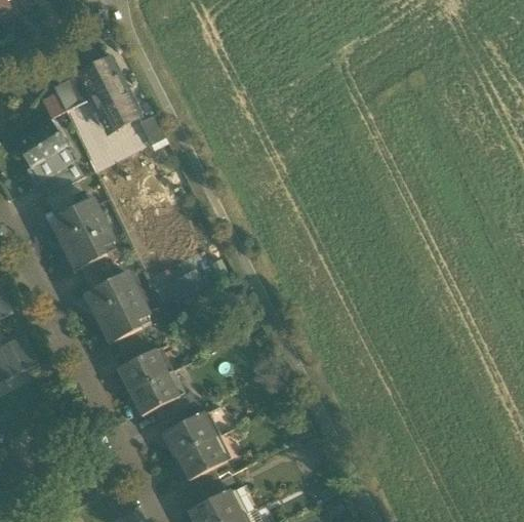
[(0,14),(11,8),(6,1),(6,0),(0,0),(0,14)]
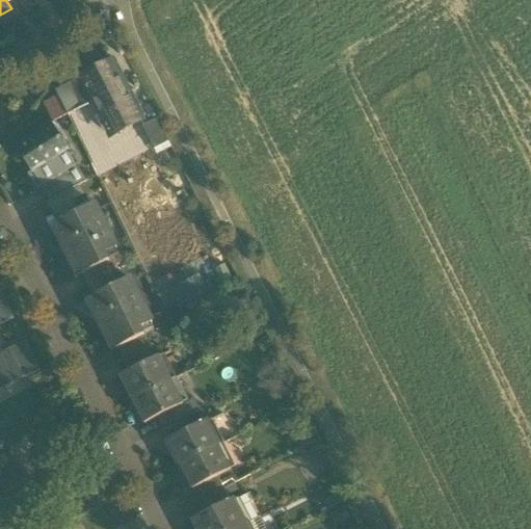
[(21,24),(16,16),(11,8),(0,15),(0,23),(1,25),(6,33),(21,24)]
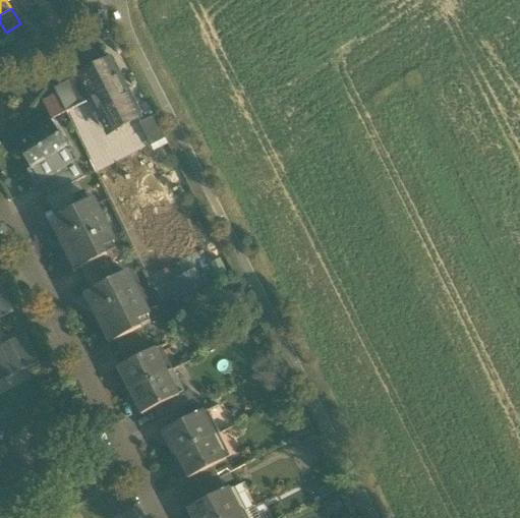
[(92,97),(109,130),(137,116),(110,59),(80,73),(92,97)]
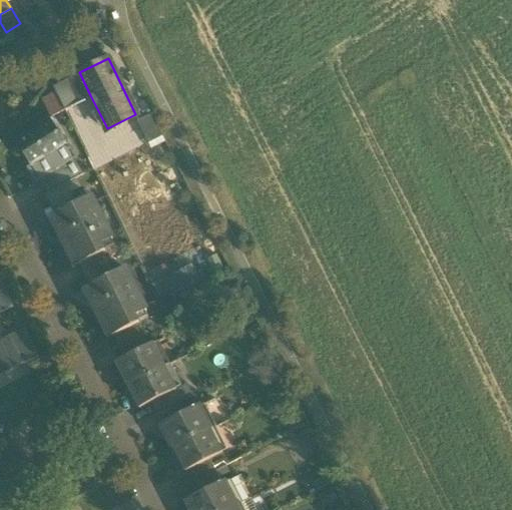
[(64,108),(73,103),(77,101),(90,95),(79,72),(67,79),(53,85),(55,91),(64,108)]
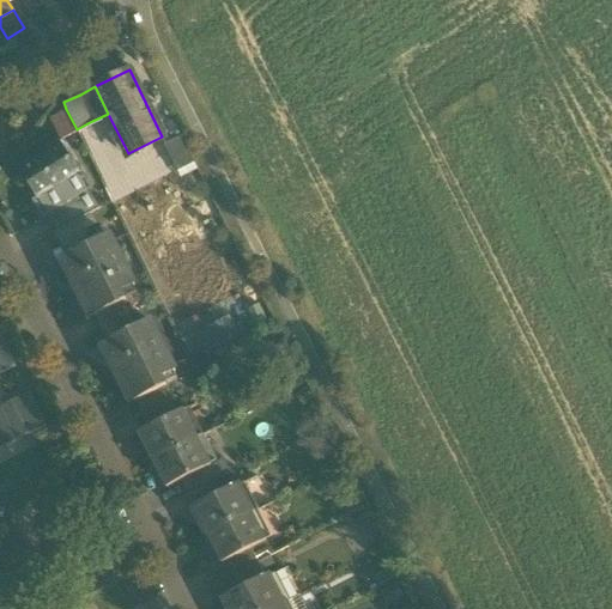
[(77,131),(77,129),(66,109),(49,117),(60,139),(77,131)]
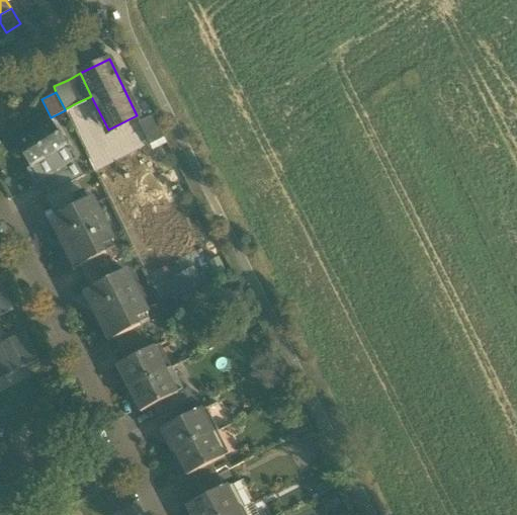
[(152,113),(138,120),(149,144),(163,136),(152,113)]
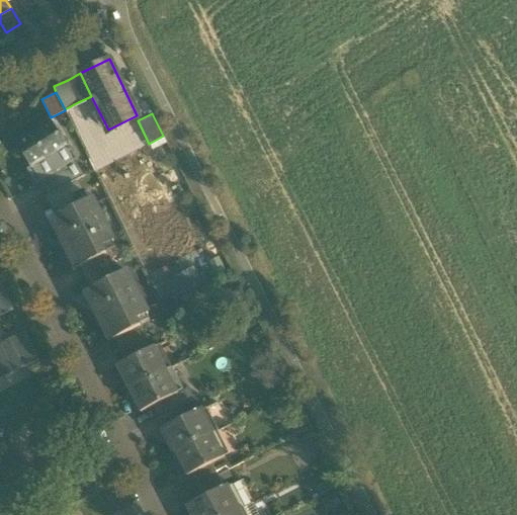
[(15,141),(31,166),(66,144),(50,118),(15,141)]
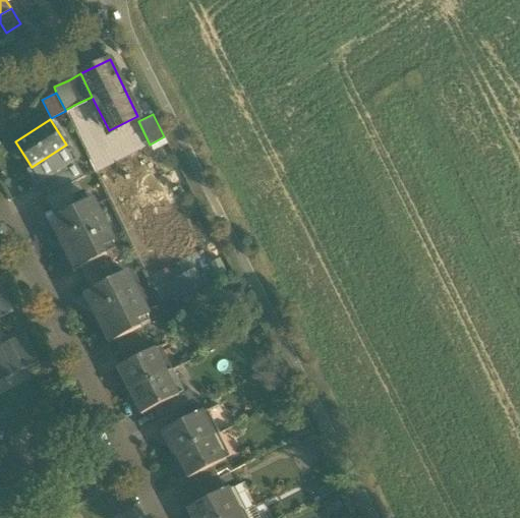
[(74,157),(66,145),(32,167),(32,168),(48,193),(72,178),(83,171),(74,157)]
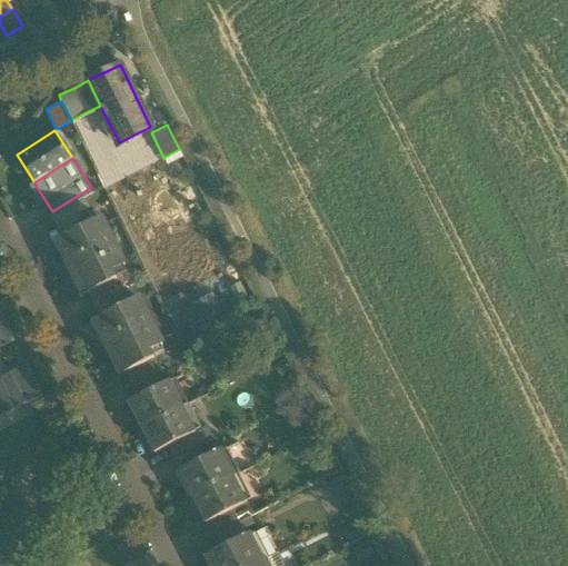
[(49,215),(60,236),(83,225),(72,202),(49,215)]
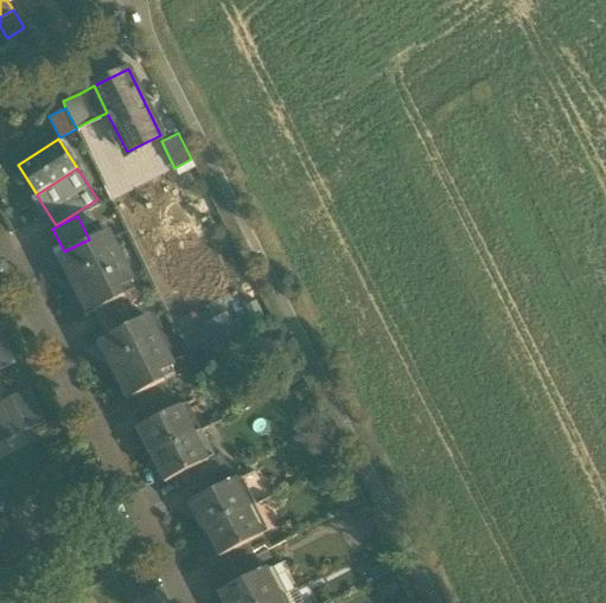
[(63,252),(91,309),(94,309),(117,296),(123,294),(120,286),(133,280),(108,230),(89,239),(64,251),(63,252)]
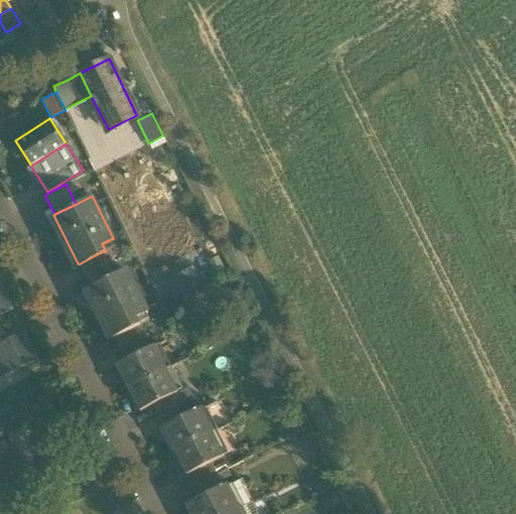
[(80,264),(86,275),(106,265),(100,252),(80,264)]
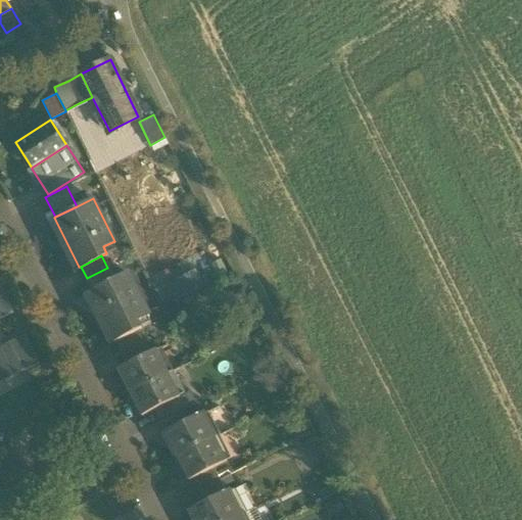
[(113,279),(107,268),(87,278),(92,289),(113,279)]
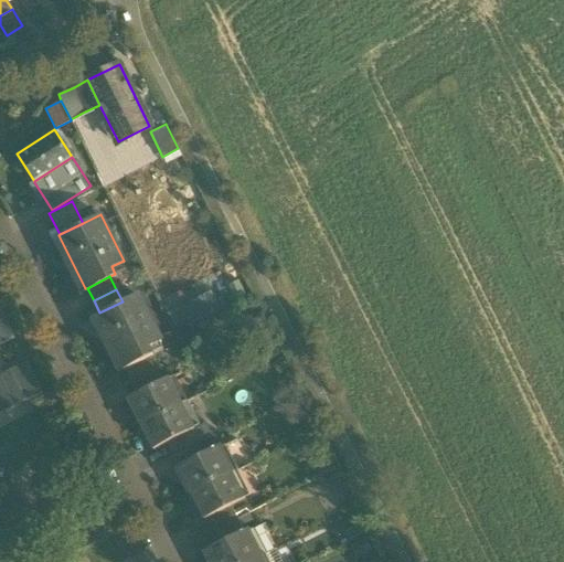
[(222,315),(211,293),(178,308),(188,331),(222,315)]
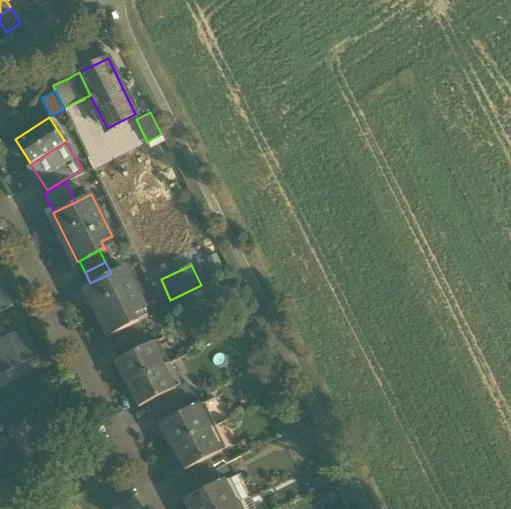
[(87,285),(112,333),(114,332),(134,322),(138,320),(135,314),(145,308),(124,266),(111,273),(90,283),(87,285)]
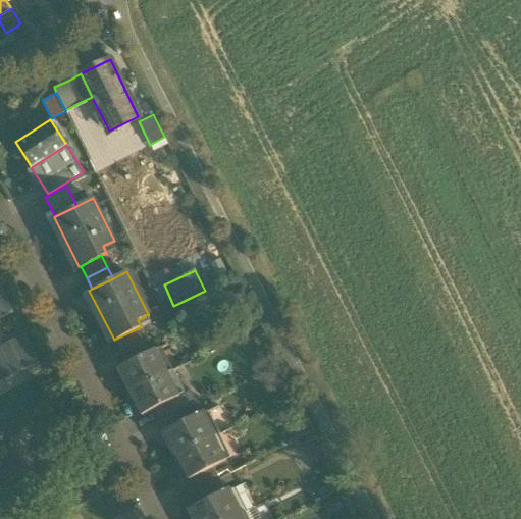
[(0,379),(23,368),(23,369),(39,361),(24,333),(10,341),(10,342),(0,347),(0,316),(12,310),(0,286),(0,379)]
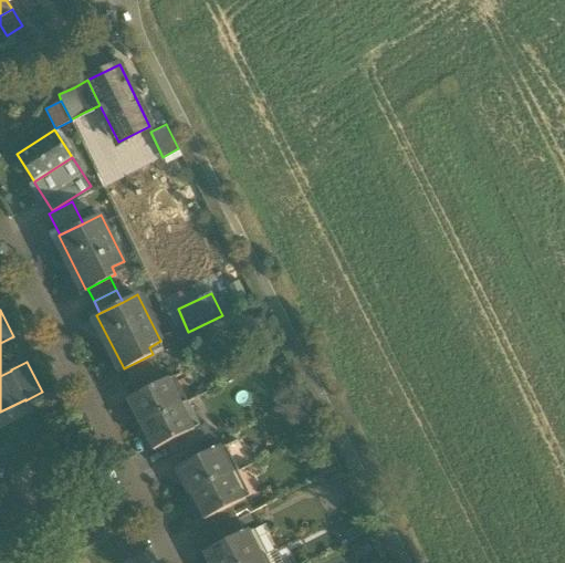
[(126,367),(138,392),(160,381),(148,356),(126,367)]
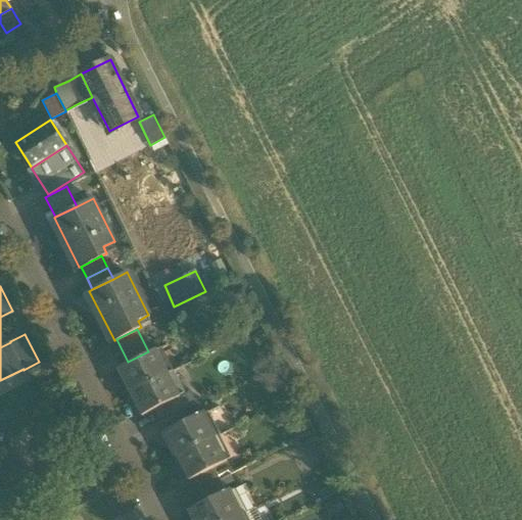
[(116,367),(129,391),(168,371),(155,347),(148,351),(128,362),(126,363),(116,367)]
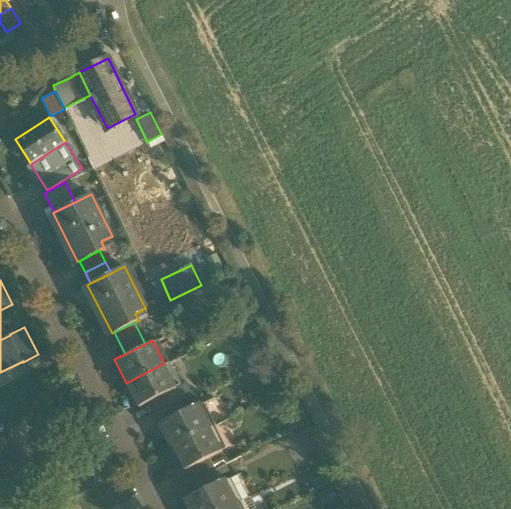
[(176,387),(164,363),(126,383),(138,406),(152,399),(173,388),(176,387)]
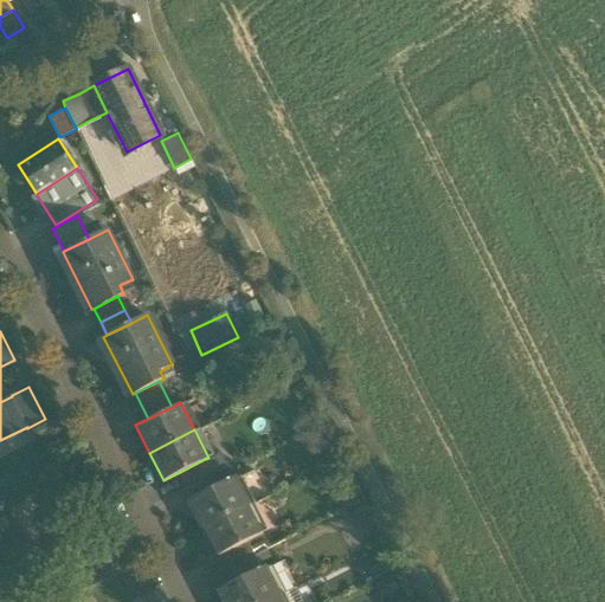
[(180,472),(186,484),(211,472),(205,459),(180,472)]
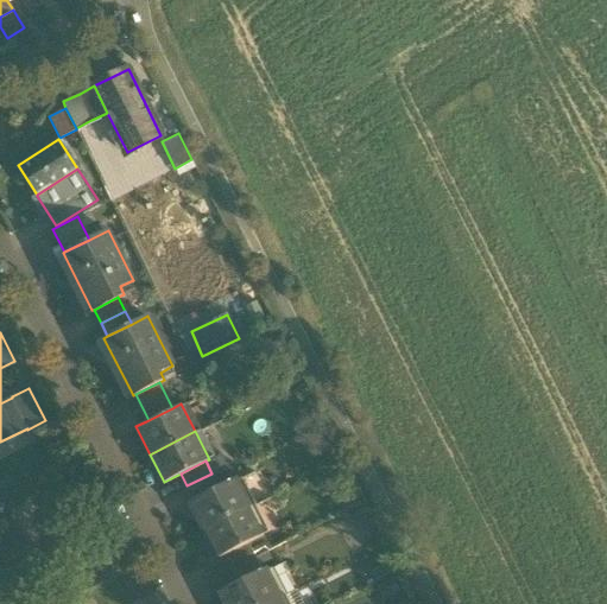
[(220,488),(212,474),(187,485),(194,501),(220,488)]
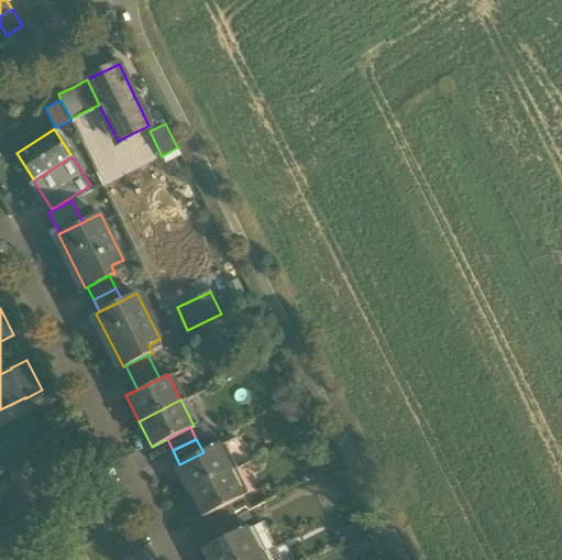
[(177,465),(190,491),(231,470),(218,445),(204,452),(179,464),(177,465)]
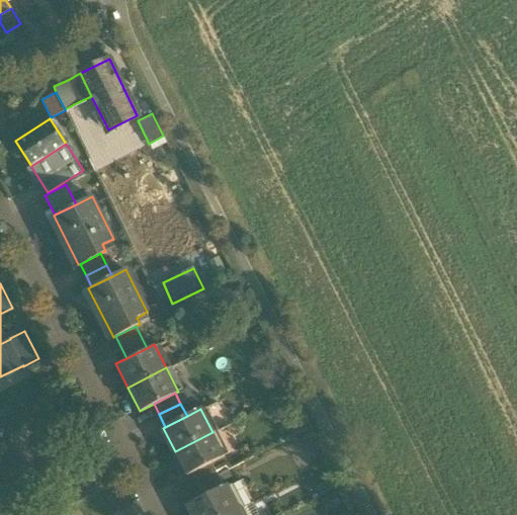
[(224,455),(212,432),(175,451),(186,475),(189,474),(211,462),(224,455)]
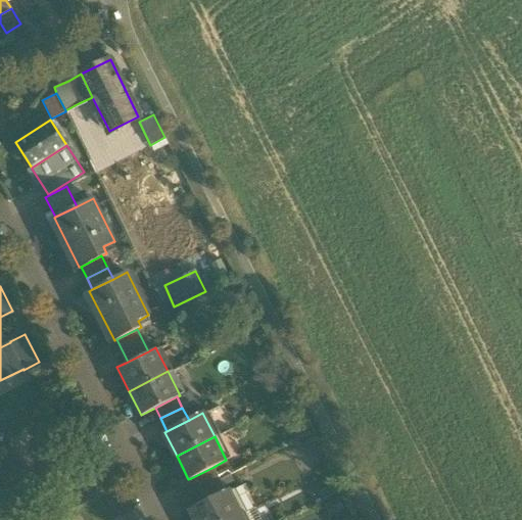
[(191,478),(198,490),(220,479),(220,478),(214,467),(191,478)]
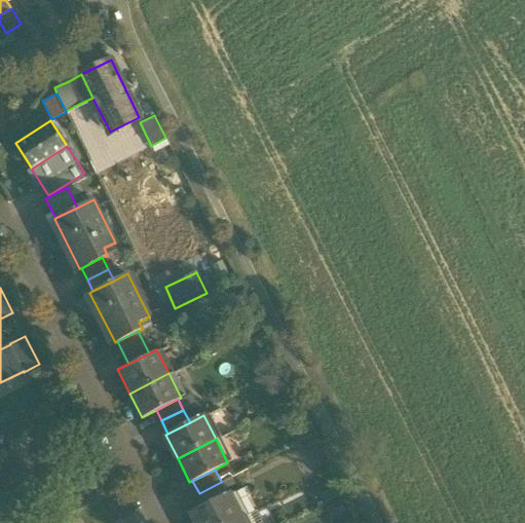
[(221,481),(221,482),(225,488),(235,483),(231,476),(221,481)]
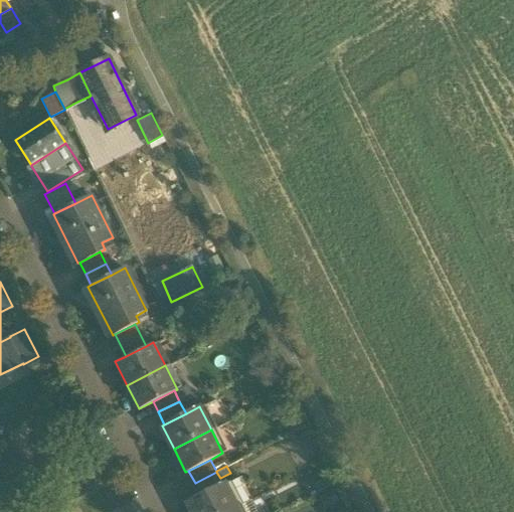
[(220,478),(216,472),(195,483),(200,494),(222,483),(220,478)]
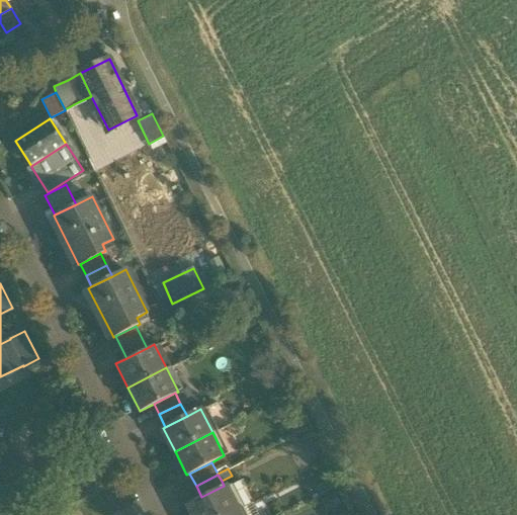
[(187,504),(192,514),(226,514),(251,503),(243,487),(247,486),(243,478),(226,487),(226,486),(224,486),(201,497),(187,504)]
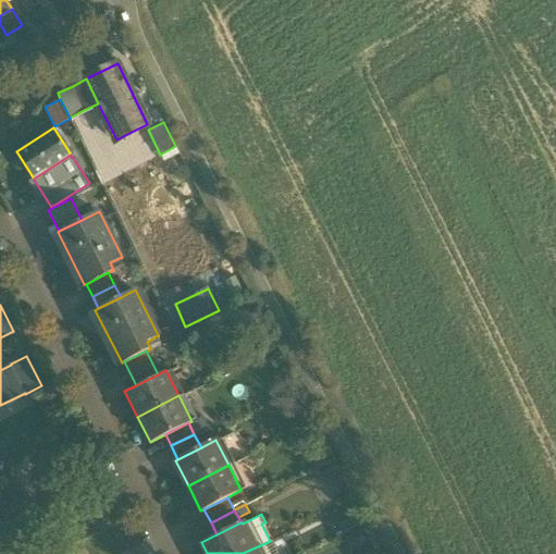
[(359,528),(345,536),(351,550),(366,542),(359,528)]
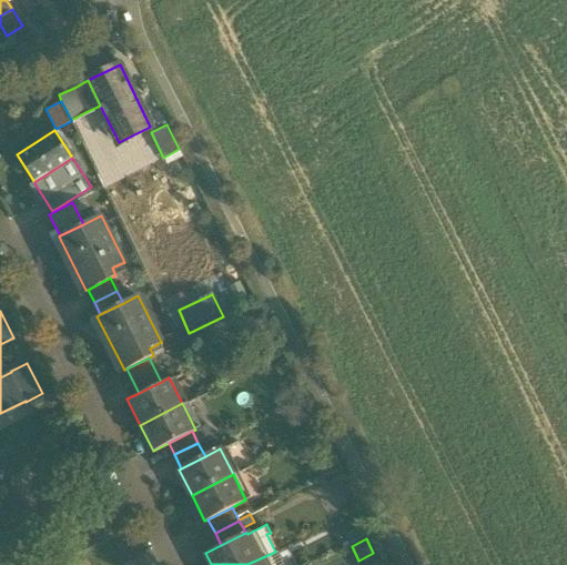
[(284,564),(276,551),(275,552),(247,564),(284,564)]
